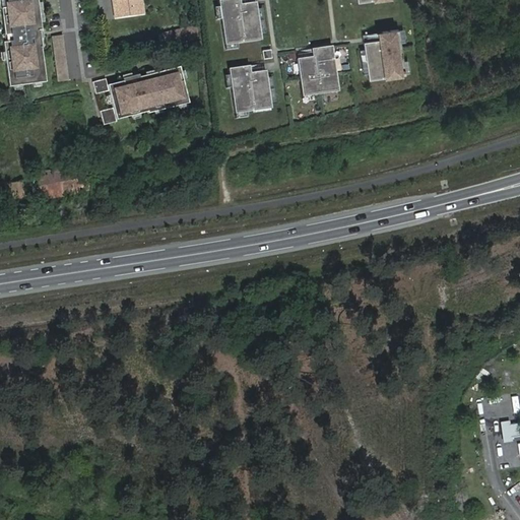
[(1,0),(2,8),(0,8),(0,12),(3,35),(1,35),(3,53),(4,60),(8,86),(13,86),(20,85),(33,83),(41,82),(45,81),(38,29),(41,29),(40,21),(39,14),(38,10),(37,3),(36,0),(1,0)]
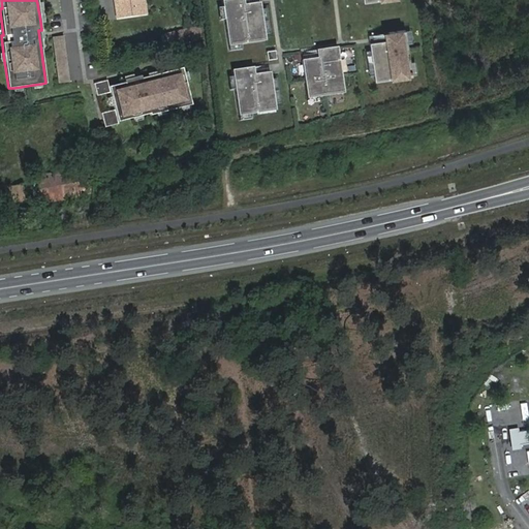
[(114,0),(117,18),(146,13),(144,0),(114,0)]
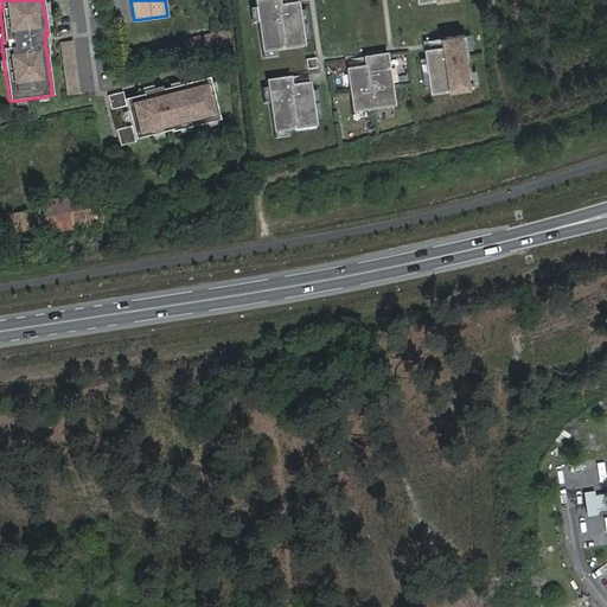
[(255,0),(262,52),(305,48),(299,2),(276,6),(275,0),(255,0)]
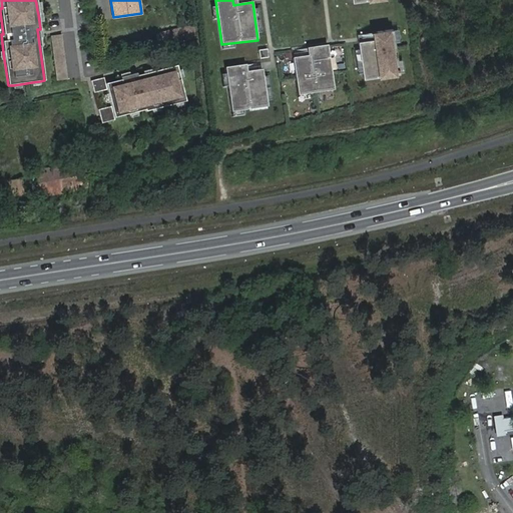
[(359,41),(364,78),(400,74),(394,29),(378,31),(379,39),(359,41)]
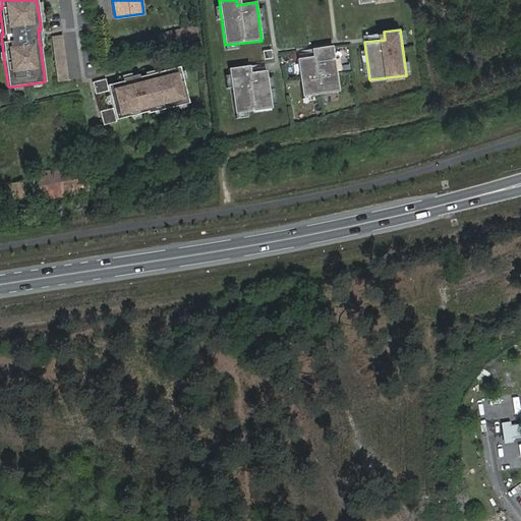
[(61,36),(50,37),(56,82),(67,80),(61,36)]
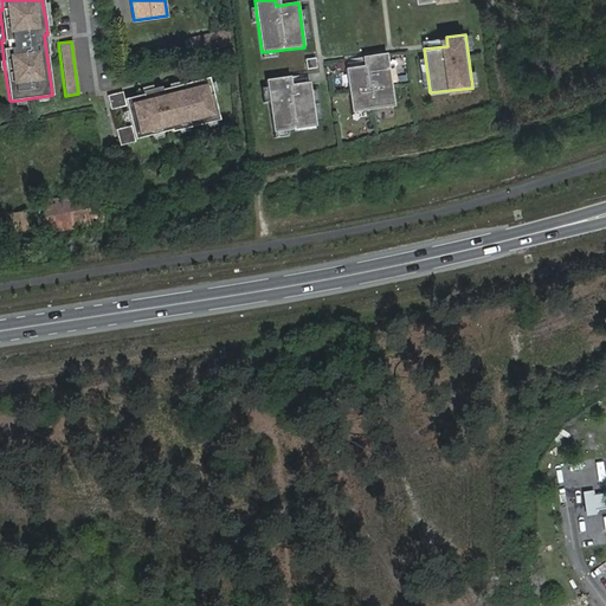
[(345,70),(352,114),(394,107),(386,55),(367,57),(368,65),(345,70)]
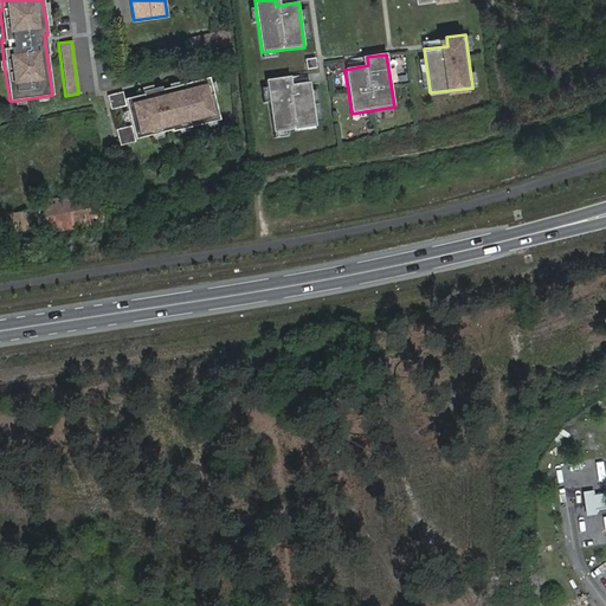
[(211,84),(210,78),(162,90),(161,86),(153,89),(144,91),(143,92),(143,95),(126,100),(123,92),(108,96),(111,110),(127,107),(128,113),(130,121),(131,126),(117,130),(121,147),(136,142),(135,140),(154,135),(162,133),(172,130),(173,133),(181,130),(189,128),(210,123),(218,121),(220,121),(213,92),(211,84)]
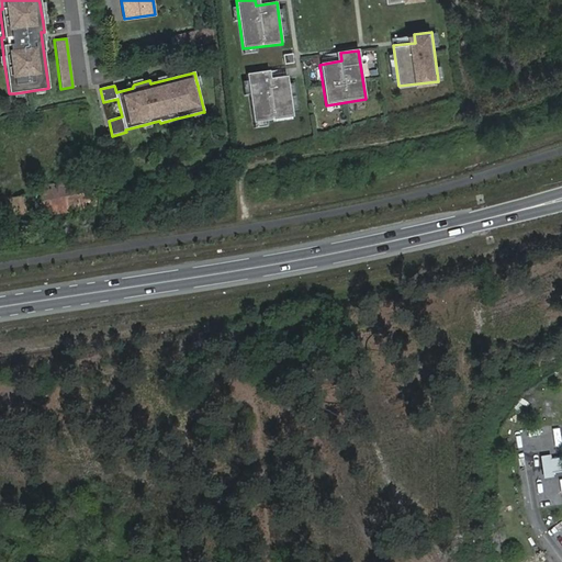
[(254,124),(293,119),(288,78),(267,80),(266,72),(247,75),(254,124)]
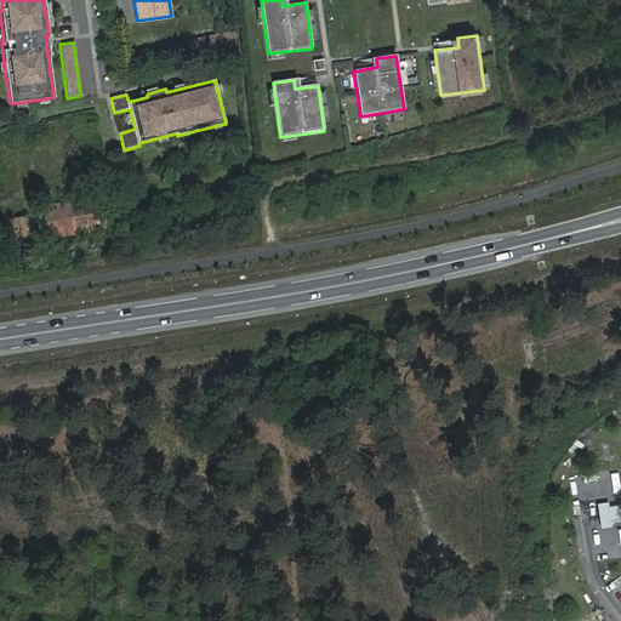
[(100,198),(40,209),(47,244),(106,233),(100,198)]
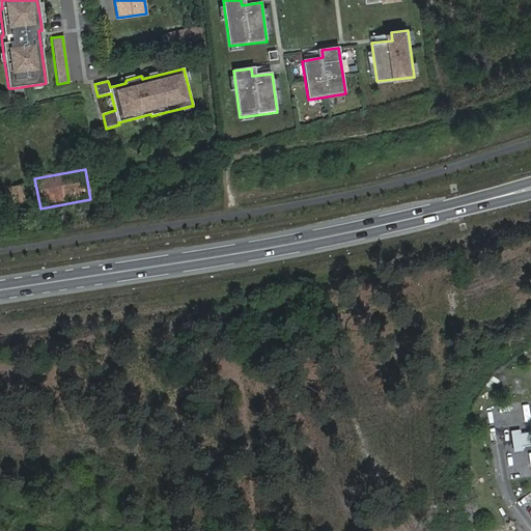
[(21,189),(0,192),(0,212),(24,207),(21,189)]
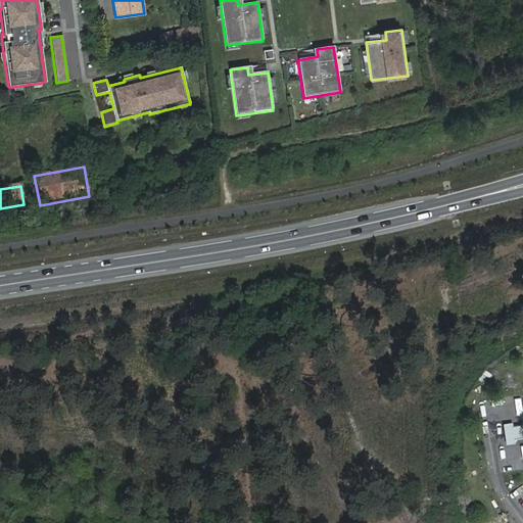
[(514,413),(512,397),(494,399),(496,415),(514,413)]
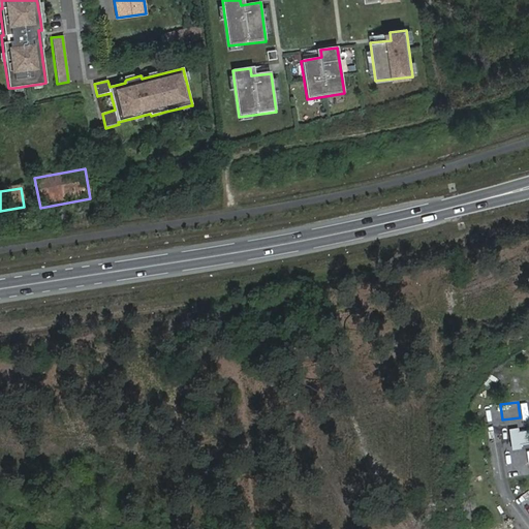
[(528,435),(528,431),(523,432),(524,436),(516,437),(517,440),(524,439),(525,444),(528,442),(528,435)]
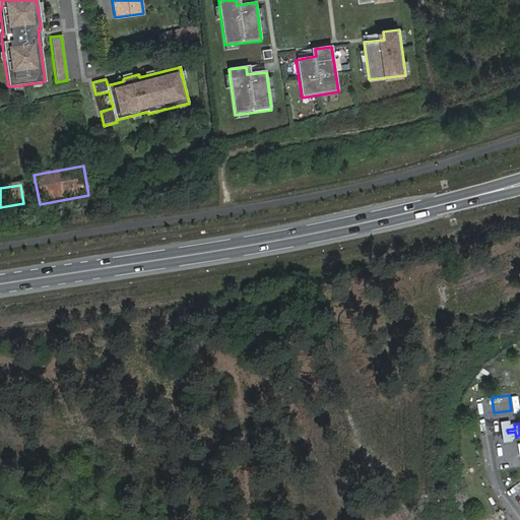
[(515,429),(514,425),(504,426),(506,438),(516,437),(515,432),(508,433),(507,430),(515,429)]
